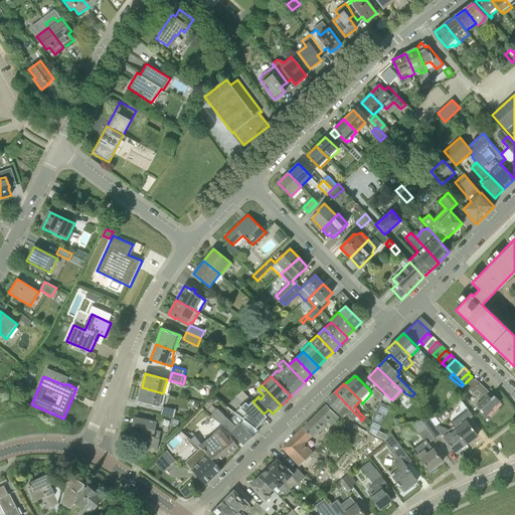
[(163,393),(142,387),(138,400),(160,405),(163,393)]
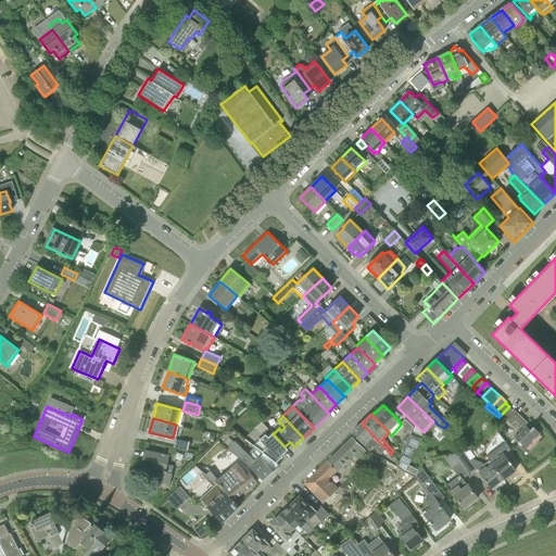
[(405,419),(401,424),(400,425),(401,425),(411,434),(414,427),(405,419)]
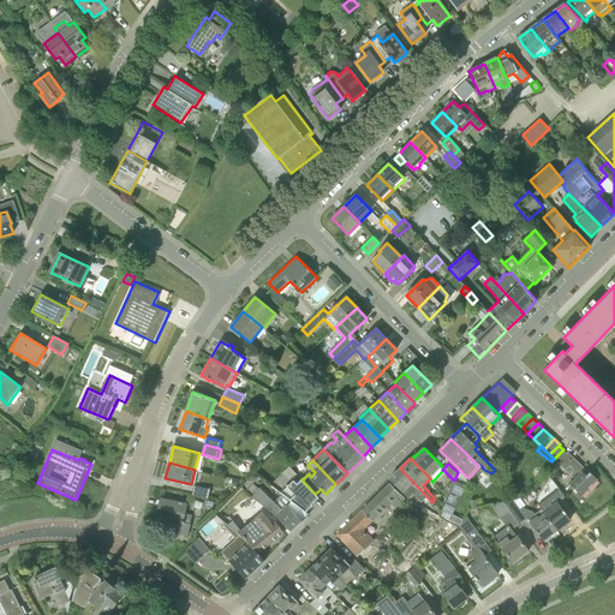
[(424,507),(431,501),(400,469),(389,479),(408,499),(412,495),(424,507)]
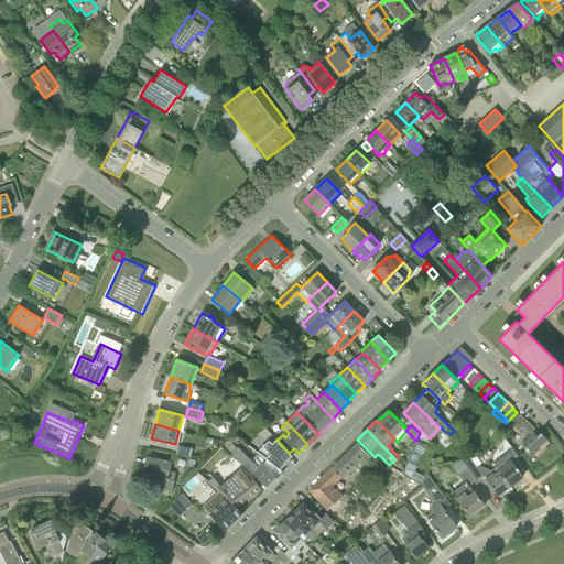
[(537,430),(531,435),(522,444),(534,455),(549,440),(541,433),(541,434),(537,430)]
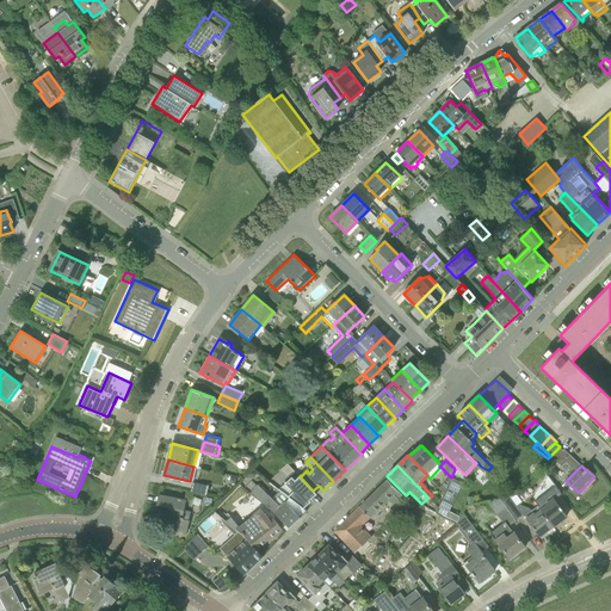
[(289,498),(303,508),(310,501),(308,499),(315,492),(313,491),(300,476),(296,480),(292,476),(279,489),(281,491),(289,498)]
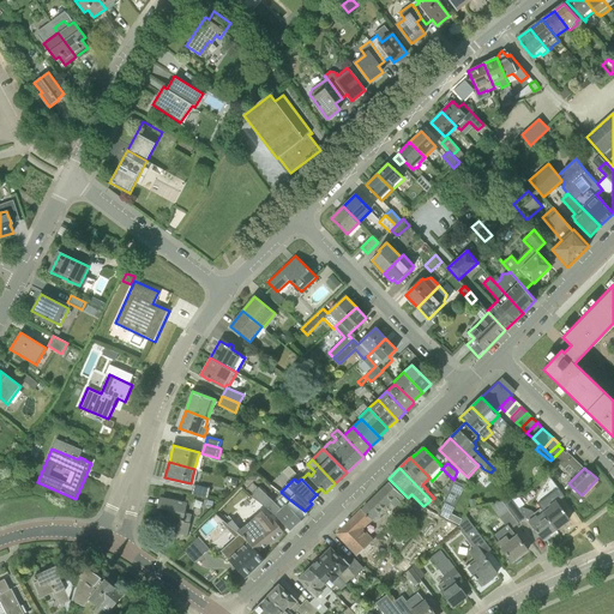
[(450,489),(446,495),(441,510),(451,515),(465,485),(453,479),(450,489)]
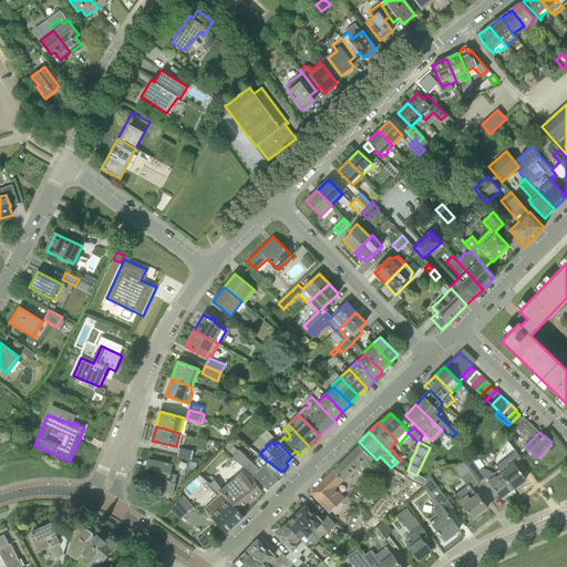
[(285,475),(281,472),(268,462),(260,455),(253,463),(234,445),(227,453),(233,457),(255,475),(268,491),(279,481),(278,481),(285,475)]
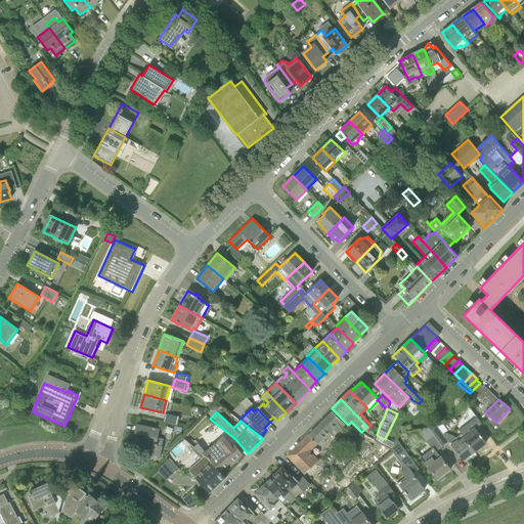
[(288,455),(302,470),(306,474),(311,469),(319,461),(310,450),(318,442),(334,429),(338,433),(345,425),(332,411),(288,455)]
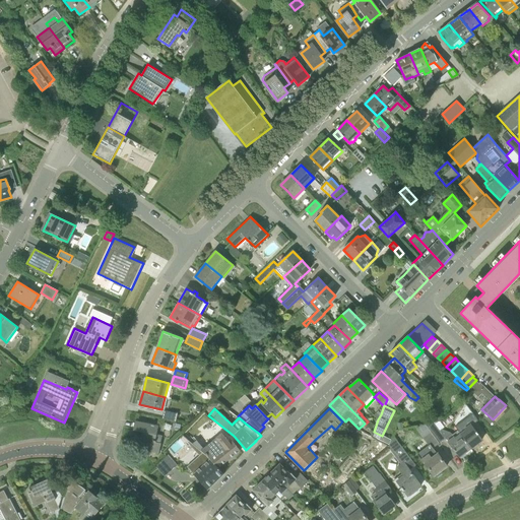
[(163,418),(176,421),(178,413),(164,410),(163,418)]
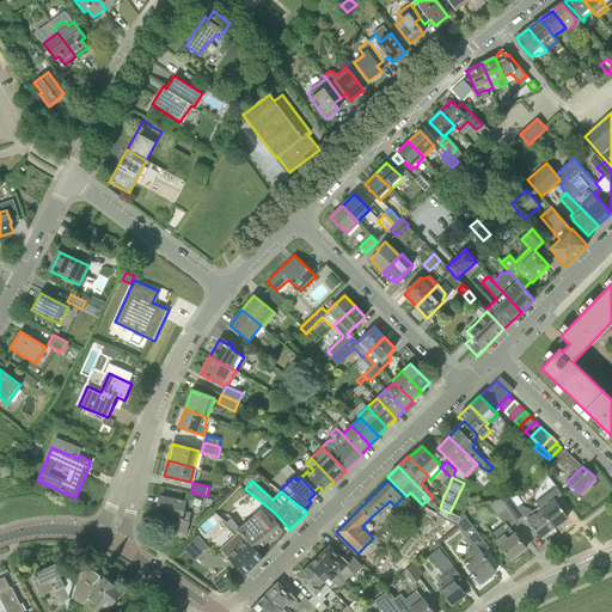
[(184,512),(187,501),(159,495),(157,506),(170,509),(166,528),(188,533),(191,513),(184,512)]
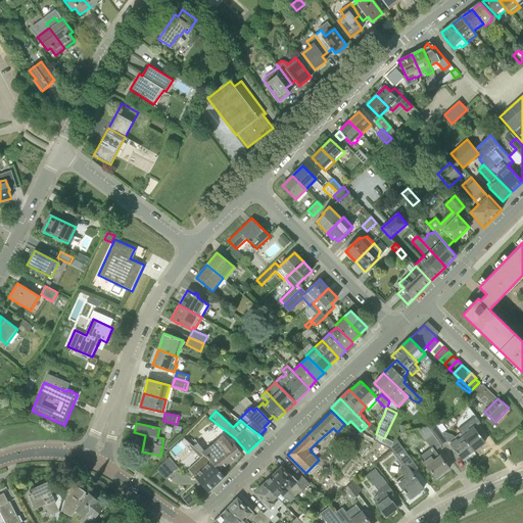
[(463,436),(473,450),(485,441),(473,426),(467,431),(468,432),(463,436)]
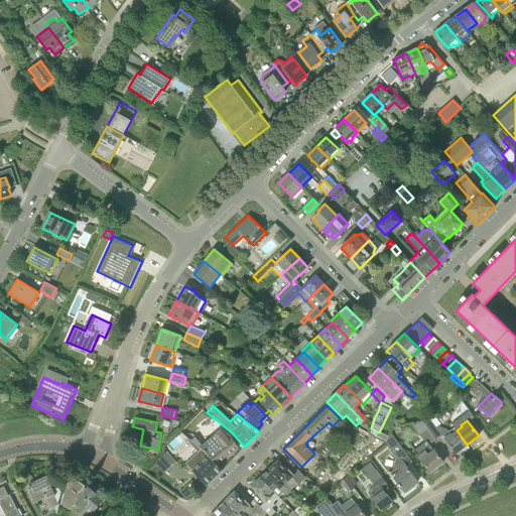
[(436,439),(423,421),(411,423),(424,442),(414,450),(418,456),(420,460),(420,459),(430,472),(431,472),(432,473),(438,469),(437,467),(443,463),(433,449),(430,444),(436,439)]
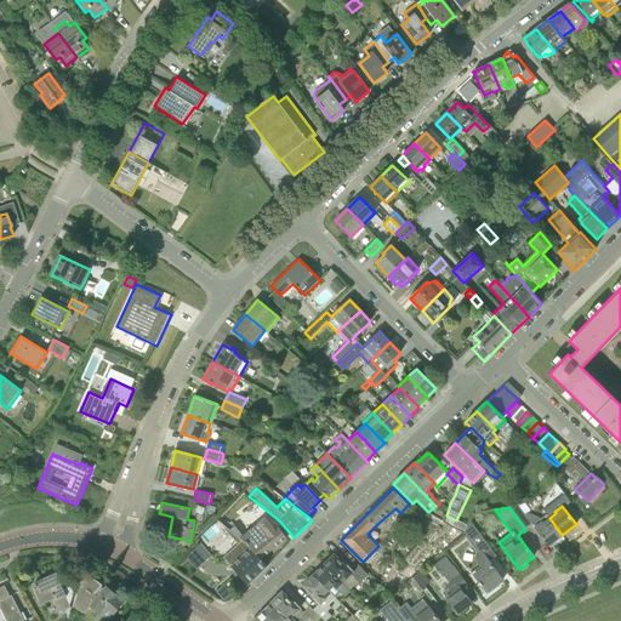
[(241,537),(261,558),(286,537),(278,527),(275,528),(266,516),(258,523),(240,537),(241,537)]
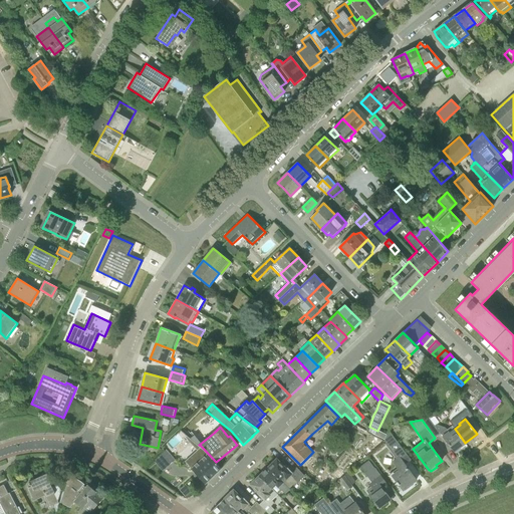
[(454,451),(465,443),(455,429),(450,432),(449,431),(443,436),(454,451)]
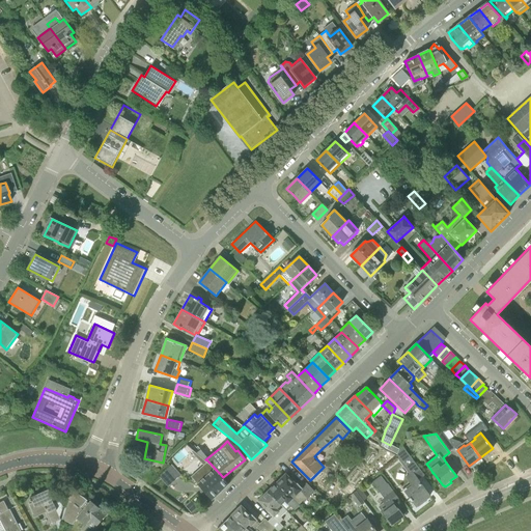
[(413,501),(413,500),(417,506),(429,496),(415,475),(421,470),(401,445),(400,447),(396,444),(391,453),(396,456),(409,474),(404,477),(412,485),(406,490),(411,497),(411,498),(413,501)]
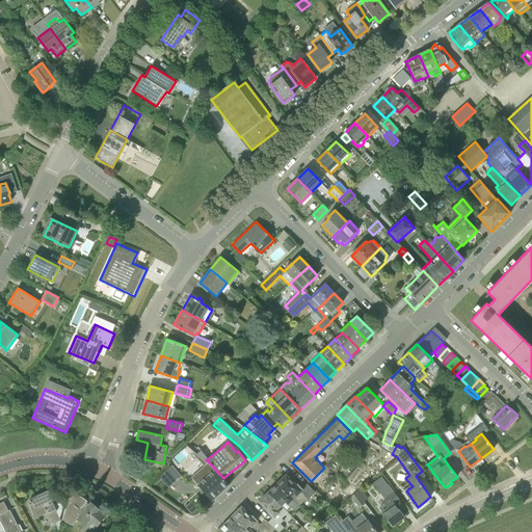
[(223,478),(207,460),(191,475),(213,500),(219,494),(229,484),(223,478)]
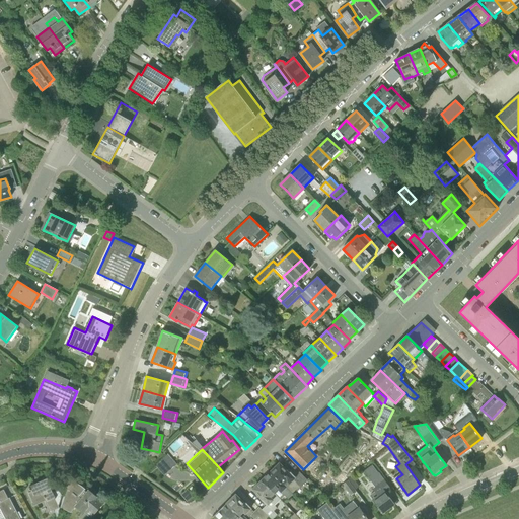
[(156,466),(165,475),(177,464),(167,454),(166,455),(156,465),(155,466),(156,466)]
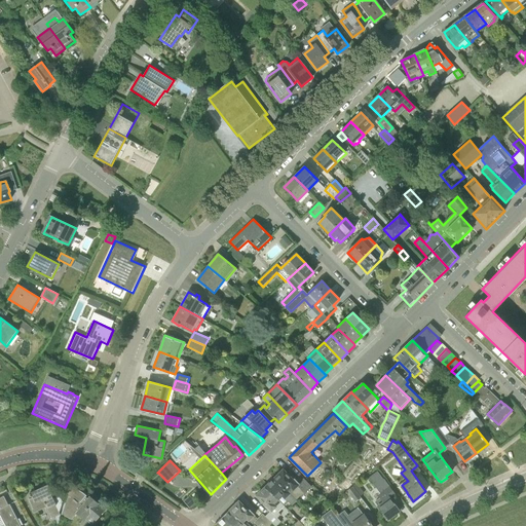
[(275,477),(297,499),(302,494),(303,495),(311,488),(303,479),(299,483),(295,478),(294,479),(284,470),(275,477)]
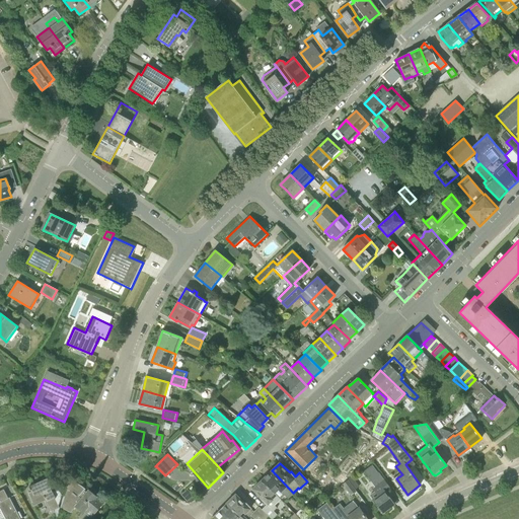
[(292,494),(293,493),(272,470),(263,479),(281,499),(285,495),(288,499),(293,494),(292,494)]
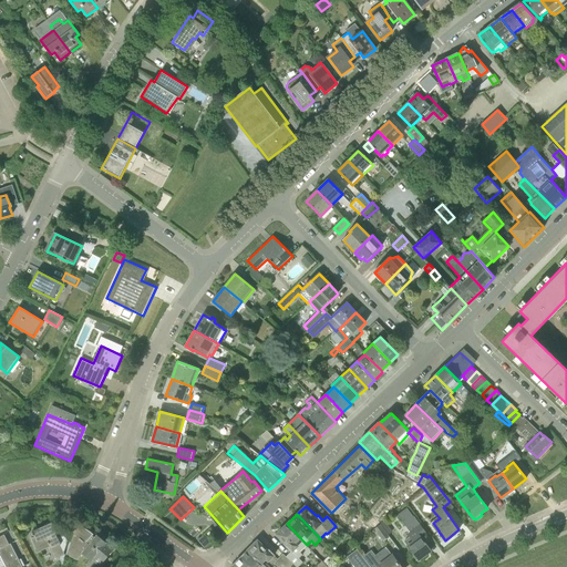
[(32,532),(32,533),(33,536),(34,536),(34,537),(32,538),(37,548),(35,548),(37,553),(50,547),(55,559),(65,555),(64,553),(69,540),(65,534),(58,538),(55,533),(57,533),(52,523),(32,532)]
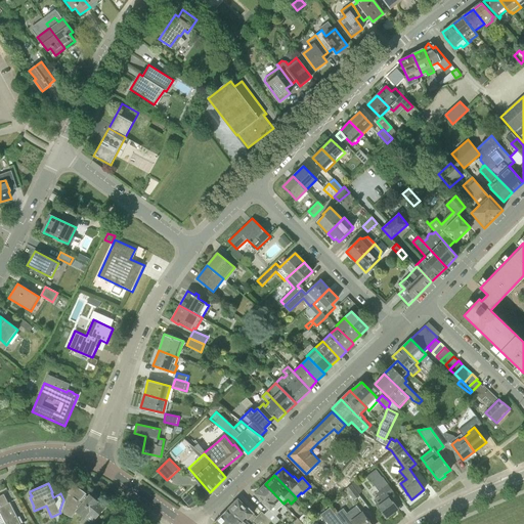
[(84,519),(86,517),(92,523),(105,508),(90,494),(89,496),(86,494),(87,492),(81,487),(77,485),(71,484),(61,512),(72,517),(76,512),(84,519)]
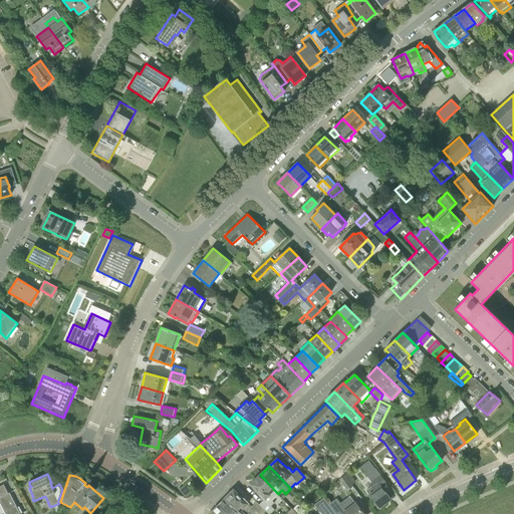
[(266,511),(268,513),(270,513),(275,510),(271,506),(274,503),(272,500),(278,494),(260,475),(250,484),(260,494),(259,495),(264,500),(259,504),(266,511)]
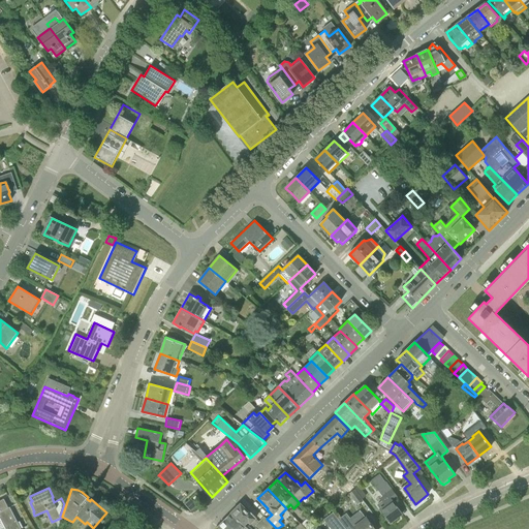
[(358,505),(364,500),(362,499),(354,489),(349,494),(358,505)]
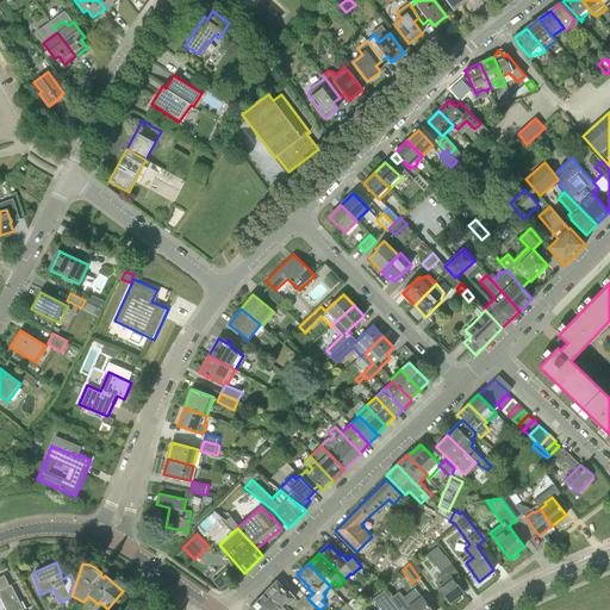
[(442,584),(439,586),(450,603),(464,592),(452,576),(448,572),(439,578),(442,584)]
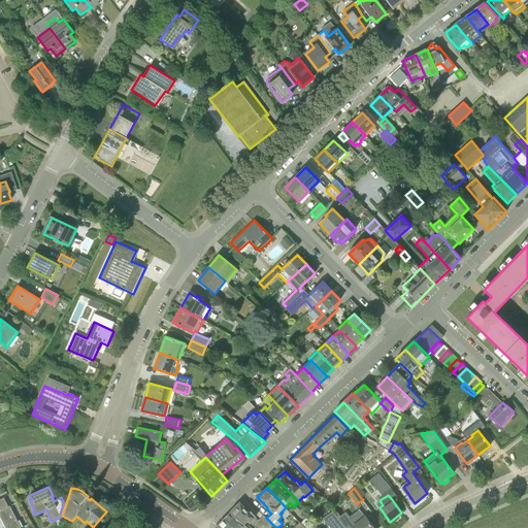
[(0,499),(0,517),(5,527),(21,527),(9,505),(8,506),(4,498),(0,499)]
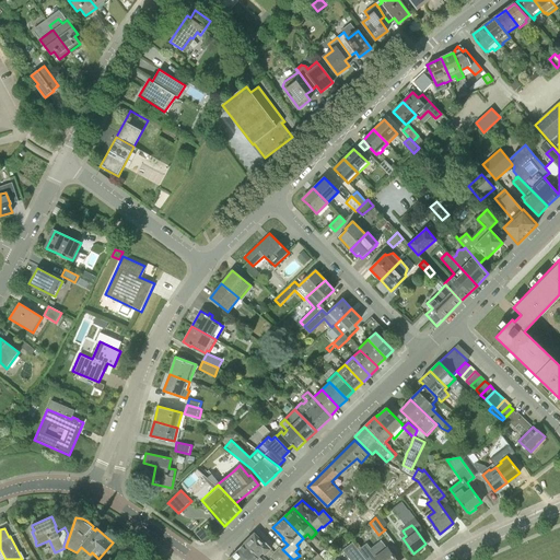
[(245,543),(259,557),(263,559),(272,559),(277,556),(281,559),(286,559),(290,557),(282,549),(282,550),(279,547),(275,552),(265,543),(264,544),(255,534),(245,543)]
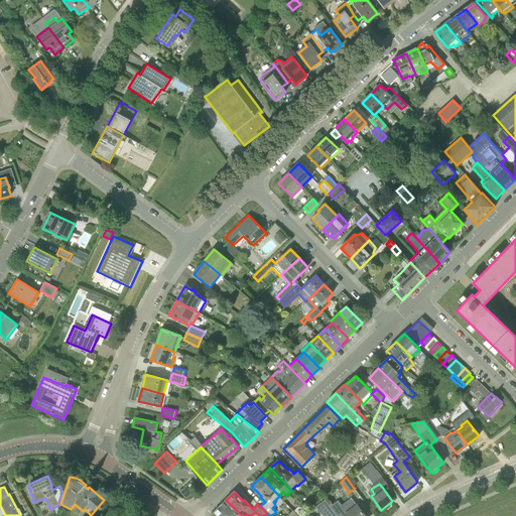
[(323,515),(338,515),(326,499),(315,506),(323,515)]
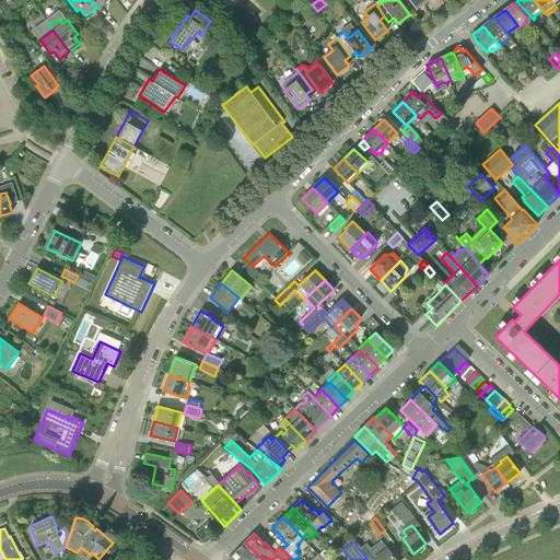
[(237,551),(245,559),(263,559),(259,557),(245,543),(237,551)]
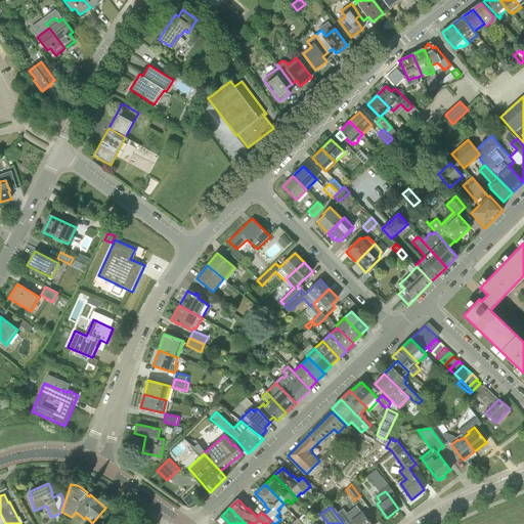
[(350,521),(350,520),(353,523),(370,523),(362,512),(361,512),(358,508),(347,516),(350,521)]
